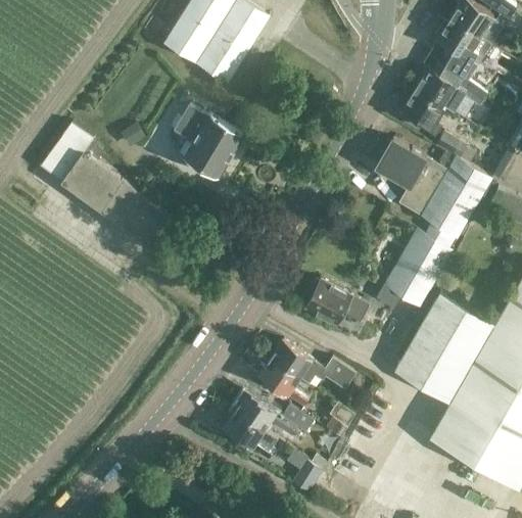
[(190,0),(163,45),(226,85),(269,16),(241,0),(190,0)]
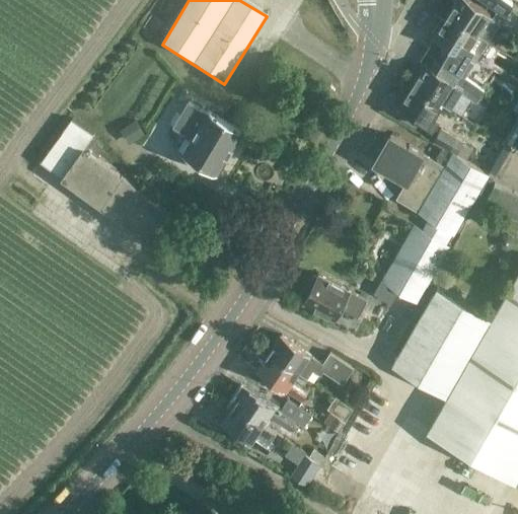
[(457,0),(446,18),(475,39),(490,17),(462,0),(457,0)]
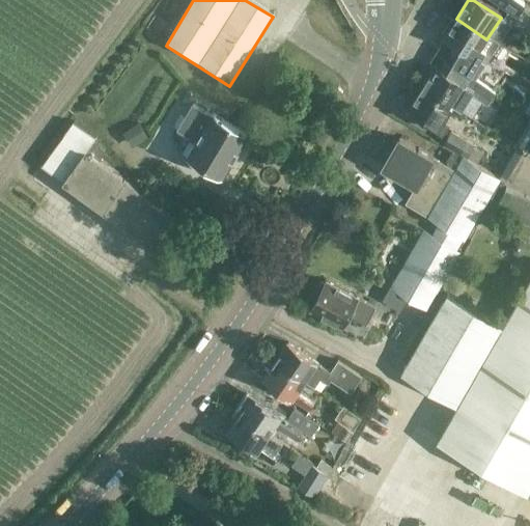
[(490,0),(507,11),(508,11),(527,23),(529,17),(529,9),(514,0),(490,0)]
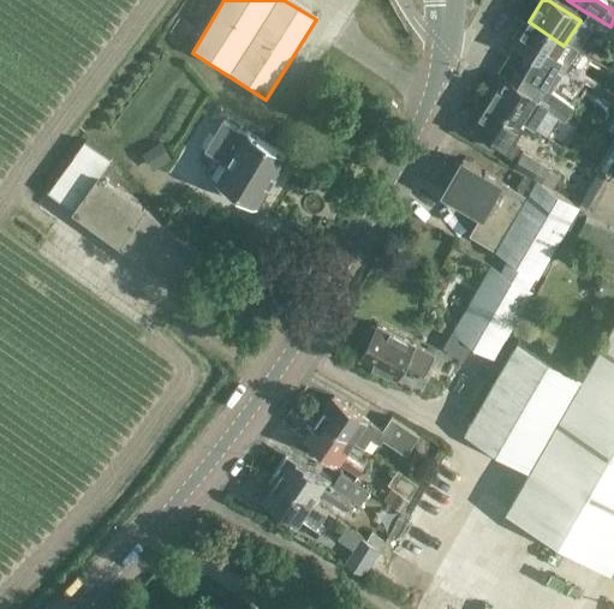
[(589,13),(588,13),(580,25),(613,45),(613,42),(613,28),(610,27),(589,13)]
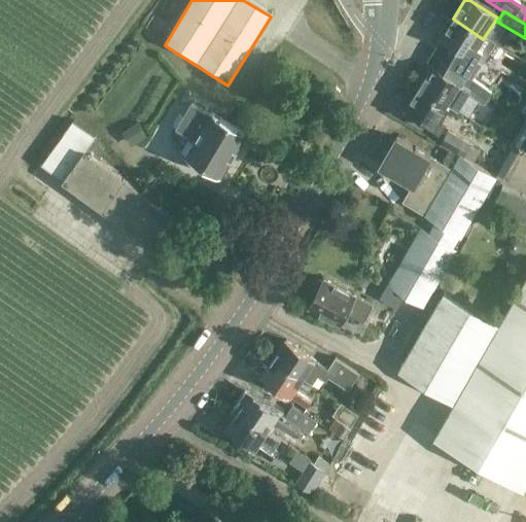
[(462,77),(471,82),(482,67),(494,45),(483,39),(453,19),(449,25),(446,23),(437,36),(441,38),(437,42),(455,54),(447,68),(462,77)]
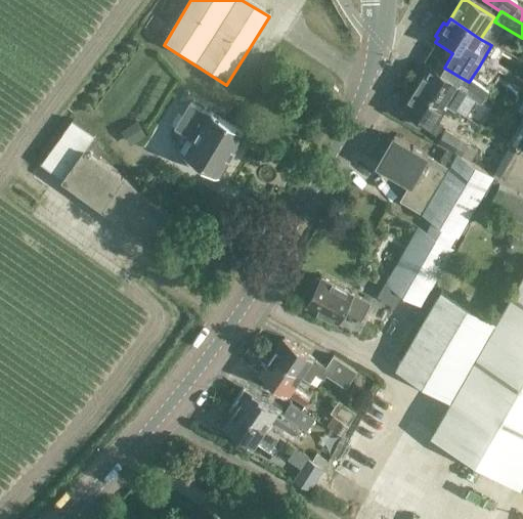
[(415,90),(446,110),(458,91),(480,106),(488,94),(479,89),(469,82),(460,77),(454,85),(429,69),(415,90)]
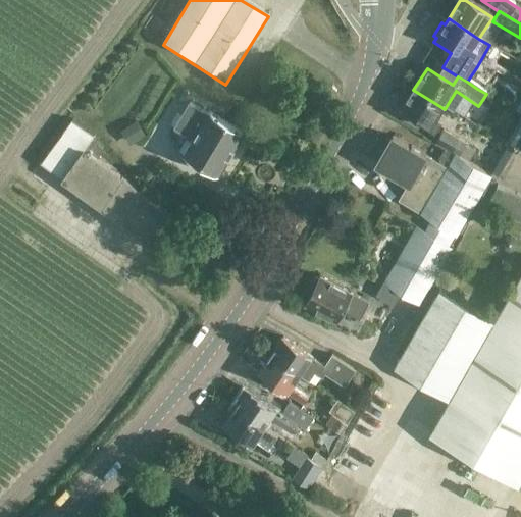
[(315,93),(314,92),(309,89),(308,89),(304,95),(305,95),(310,99),(311,99),(315,93)]
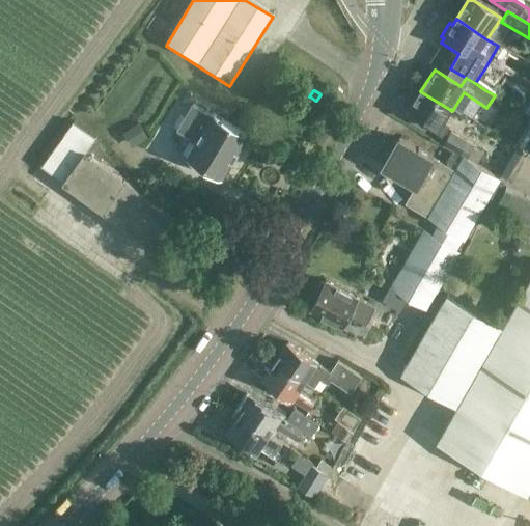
[(445,122),(452,111),(420,91),(405,115),(442,137),(449,126),(445,122)]
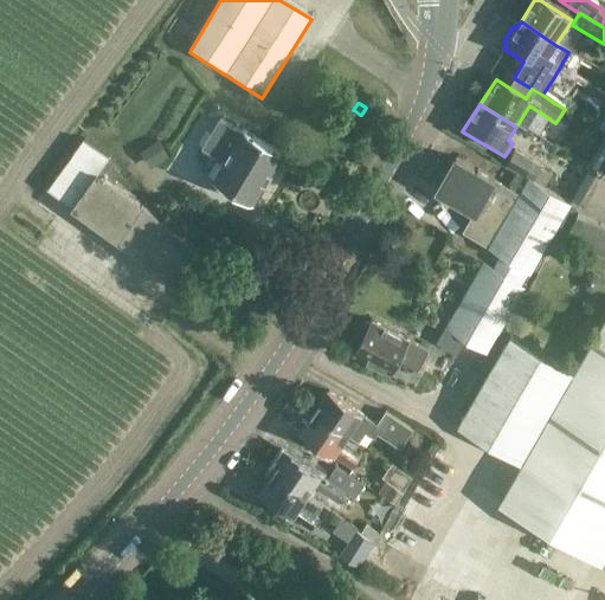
[(211,184),(251,208),(282,157),(240,133),(238,136),(218,124),(201,153),(221,165),(211,184)]
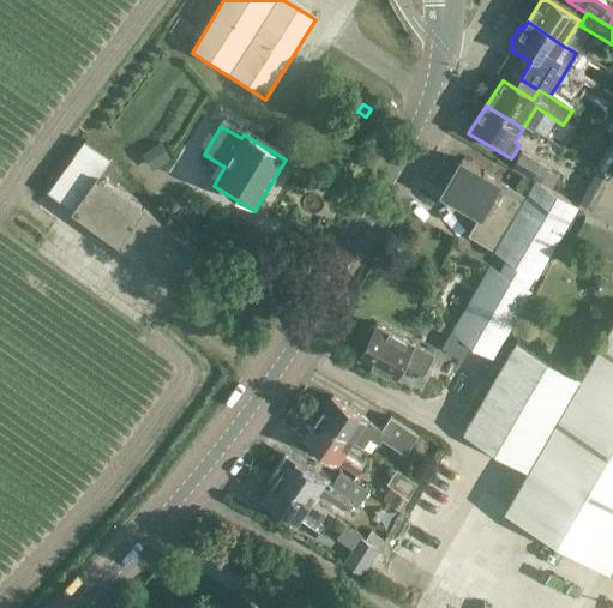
[(83,145),(46,197),(71,215),(70,216),(170,289),(197,253),(97,180),(109,164),(83,145)]
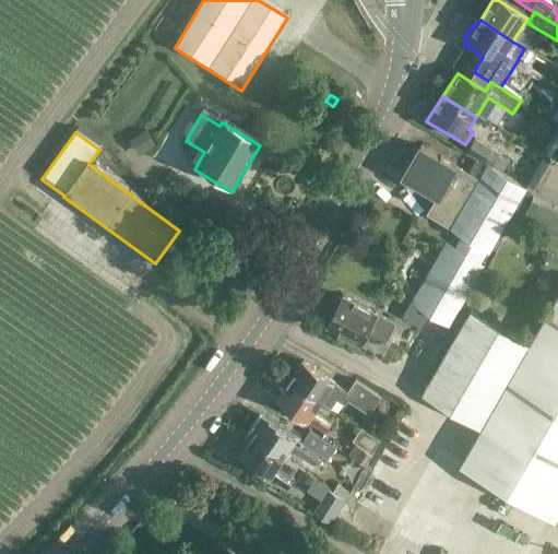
[(128,144),(138,161),(154,150),(144,134),(128,144)]
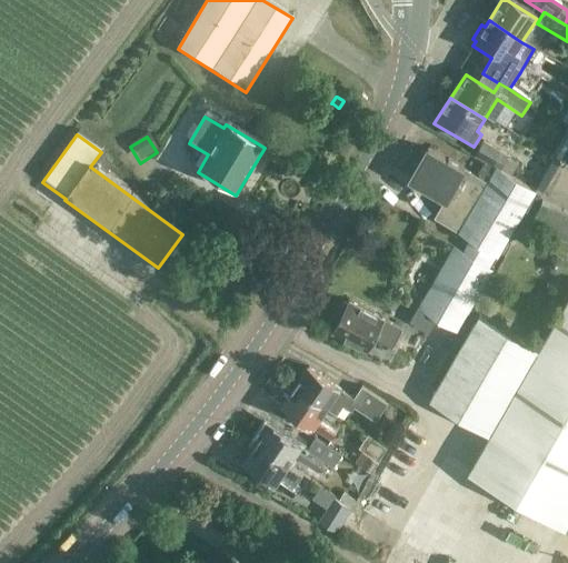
[(499,173),(500,172),(506,163),(484,150),(477,161),(484,164),(499,173)]
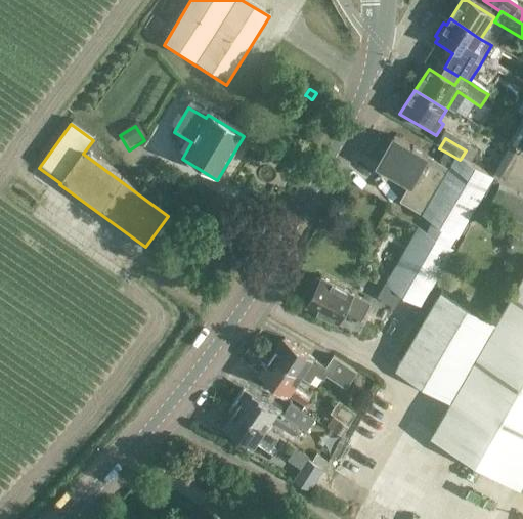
[(455,255),(456,253),(465,240),(460,236),(468,222),(473,226),(498,183),(492,179),(493,178),(461,159),(460,160),(445,152),(436,165),(392,140),(375,169),(408,188),(399,204),(421,216),(432,223),(425,235),(453,252),(452,254),(455,255)]
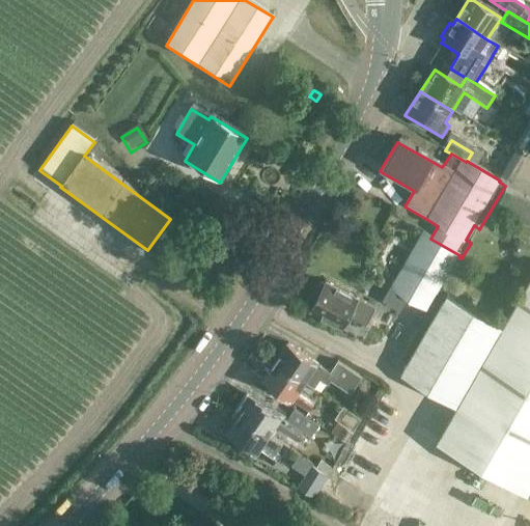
[(529,230),(529,204),(504,192),(494,213),(529,230)]
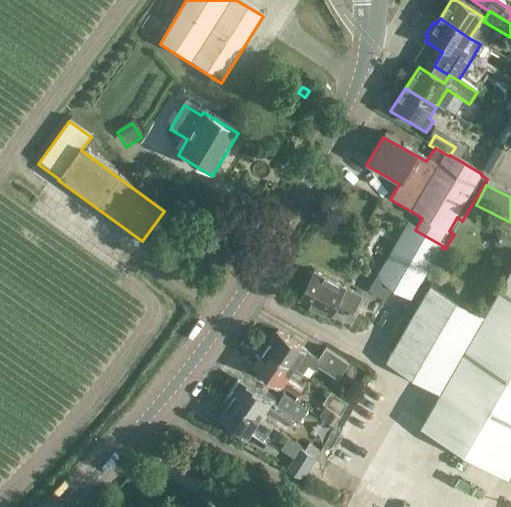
[(411,302),(442,248),(443,246),(415,230),(407,225),(374,281),(411,302)]
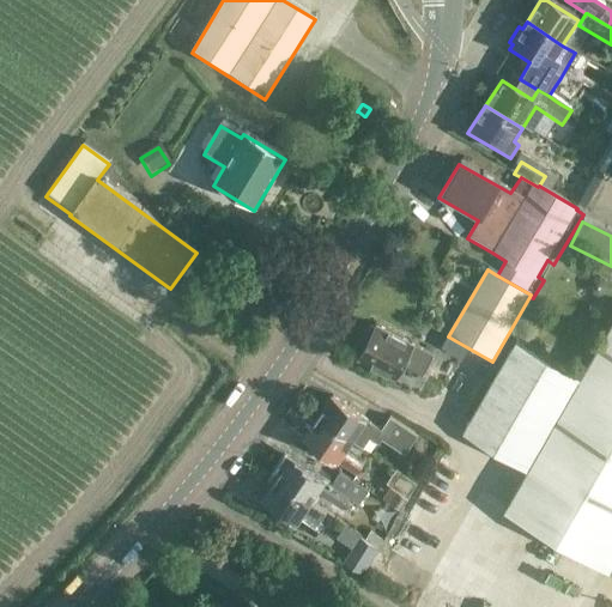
[(611,320),(577,381),(569,376),(514,344),(461,435),(567,497),(611,522),(611,320)]
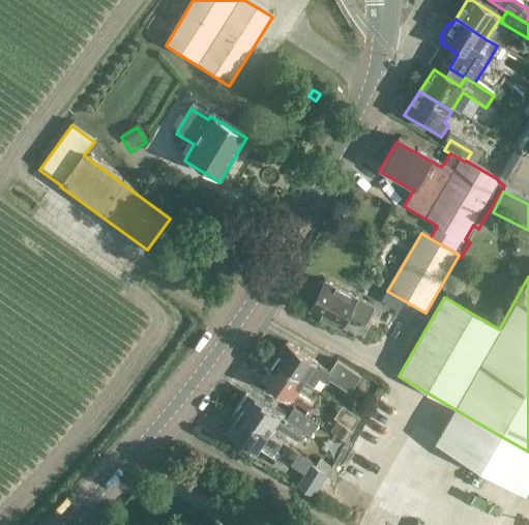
[(341,330),(346,319),(363,328),(374,311),(355,301),(356,300),(324,284),(309,313),(341,330)]
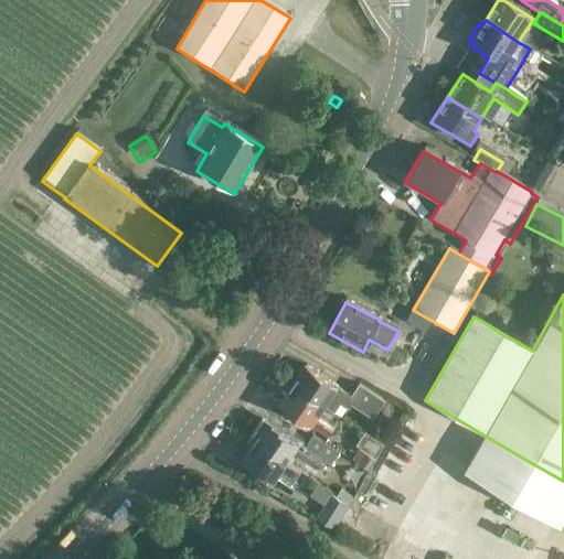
[(347,412),(350,408),(371,422),(383,405),(358,388),(350,398),(305,368),(290,388),(323,410),(332,417),(339,407),(347,412)]
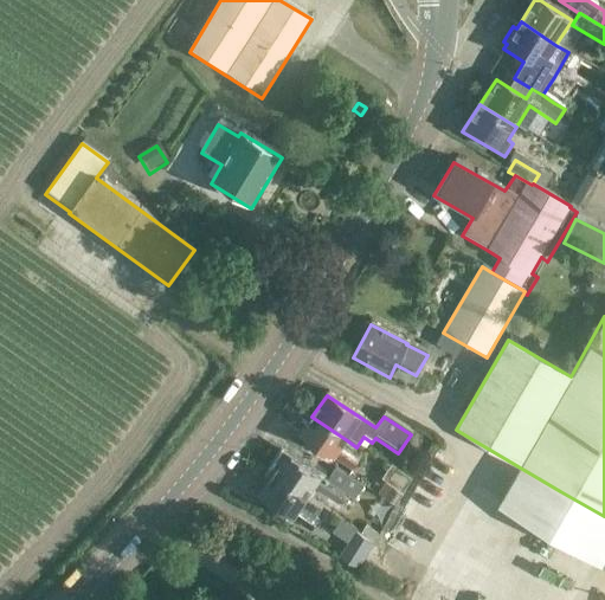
[(347,440),(311,417),(297,438),(351,475),(360,462),(341,450),(347,440)]
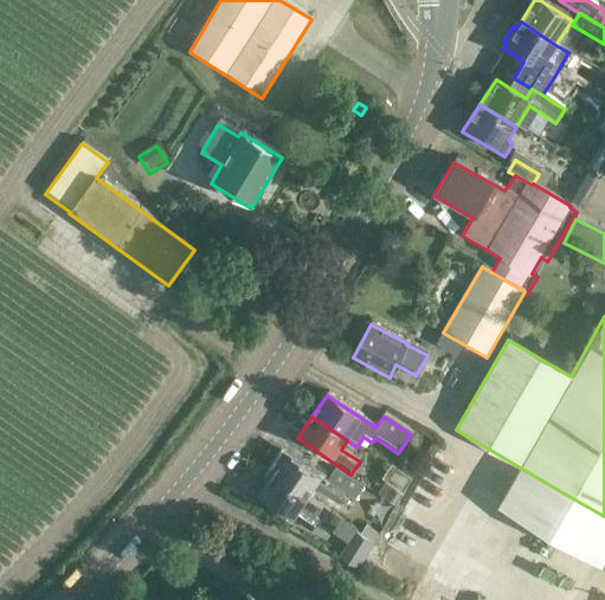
[(285,456),(271,477),(307,502),(313,492),(334,508),(342,494),(349,498),(355,488),(339,477),(332,489),(285,456)]
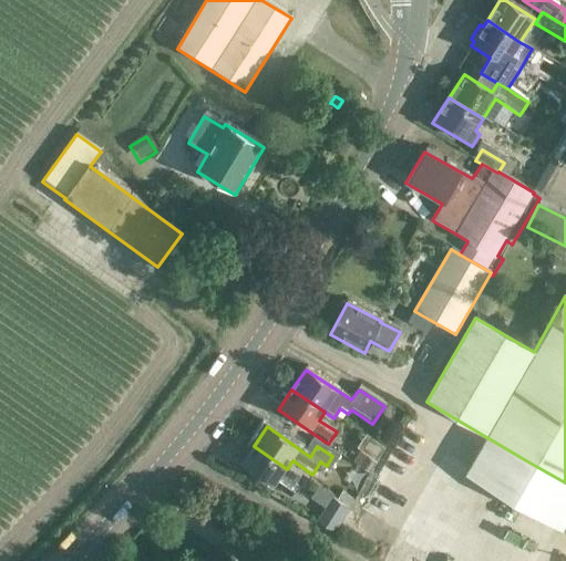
[(374,465),(383,450),(364,438),(356,452),(374,465)]
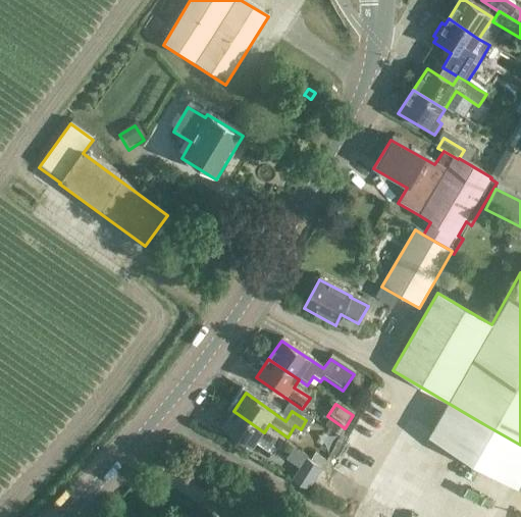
[(220,429),(251,451),(267,462),(273,453),(258,441),(264,432),(233,411),(220,429)]
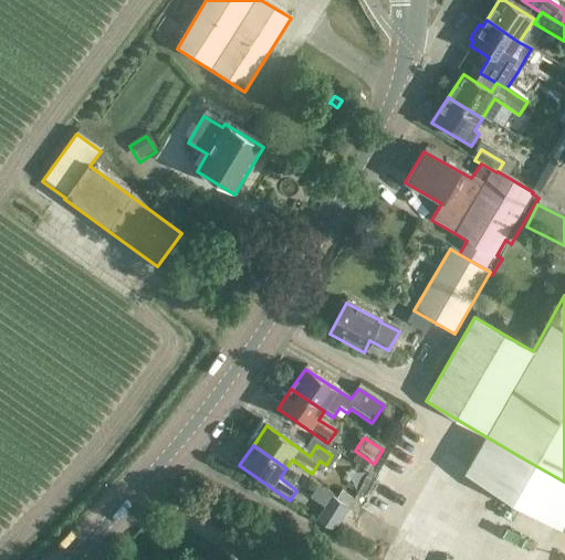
[(332,532),(346,509),(330,499),(315,522),(332,532)]
